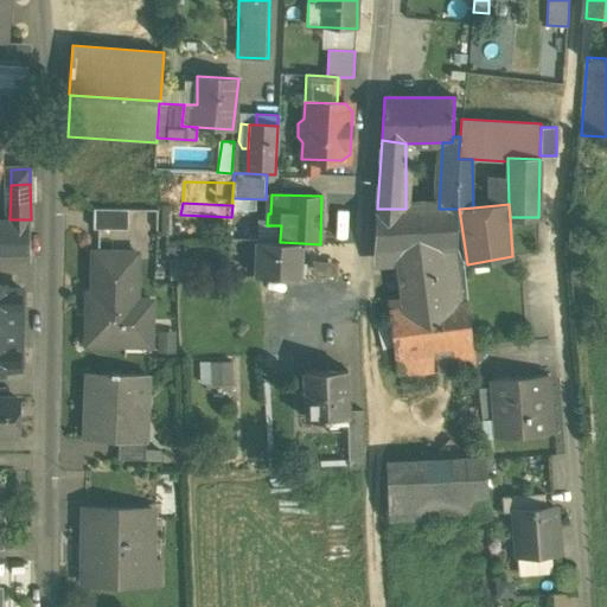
[(129,209),(94,208),(94,229),(129,229),(129,209)]
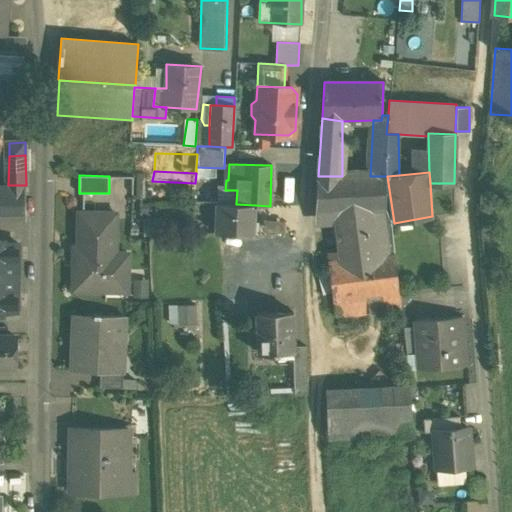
[(342,176),(318,176),(316,212),(339,210),(386,207),(386,176),(370,176),(342,176)]
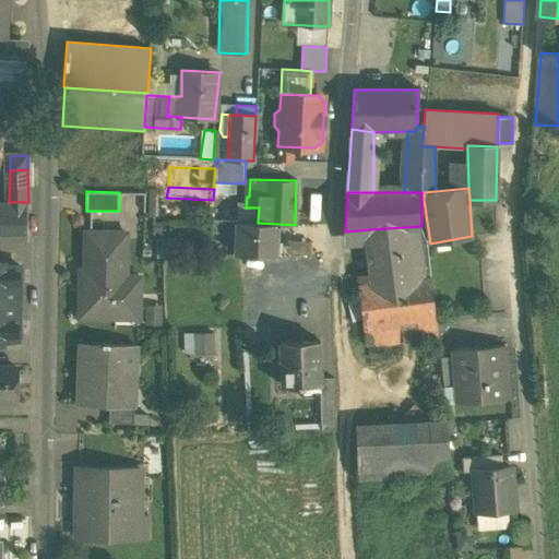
[(0,239),(30,239),(28,202),(9,202),(0,202),(0,239)]
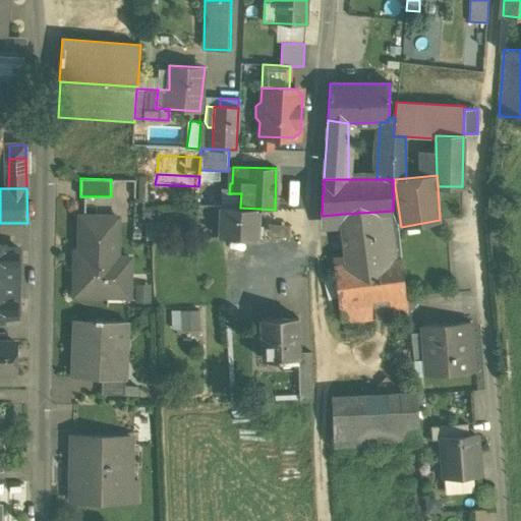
[(240,207),(221,207),(220,237),(251,238),(258,239),(259,209),(240,208),(240,207)]
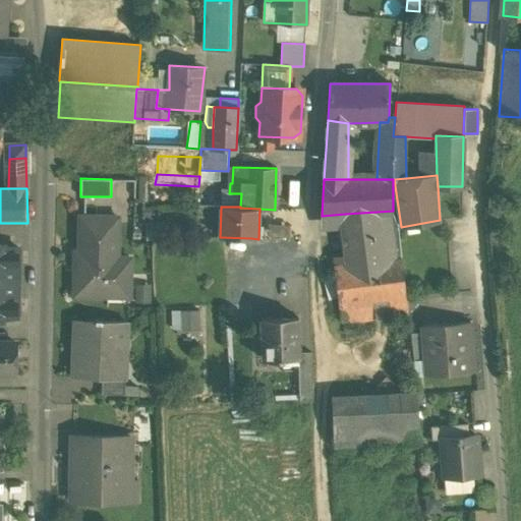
[(393,211),(345,214),(351,264),(355,304),(407,297),(399,229),(393,211)]
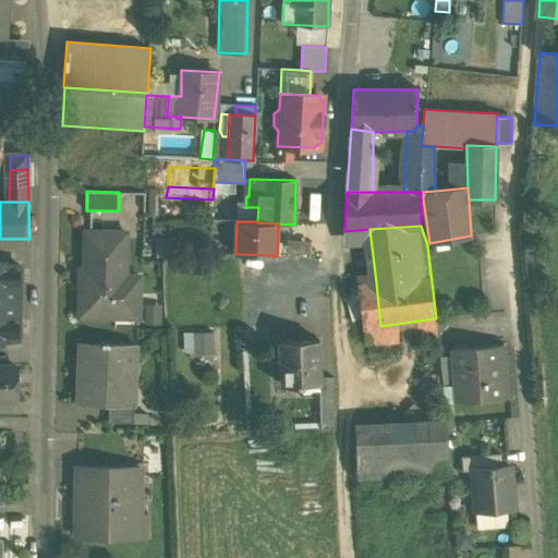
[(108,232),(86,231),(85,268),(81,268),(80,315),(138,316),(140,276),(126,276),(126,238),(108,238),(108,232)]
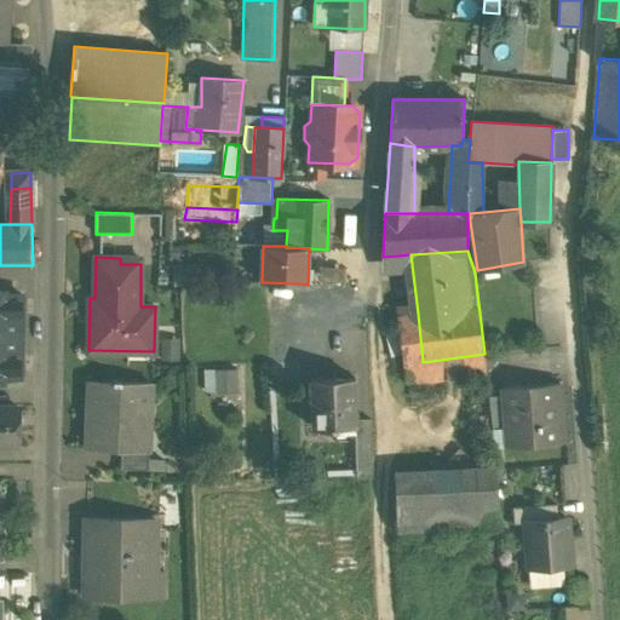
[(349,268),(322,265),(322,276),(348,279),(349,268)]
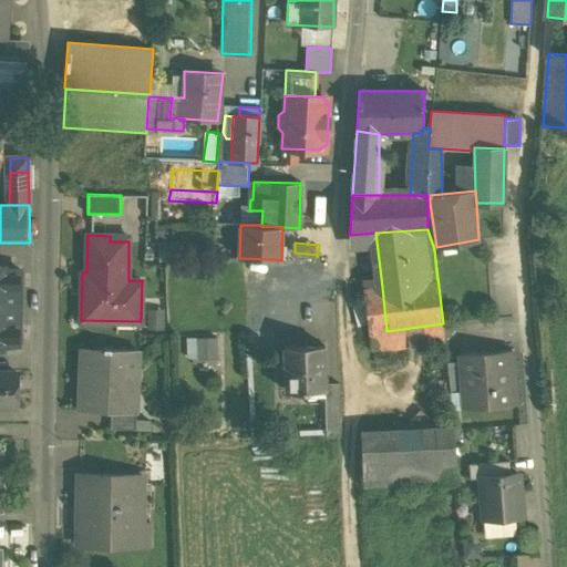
[(160,245),(161,260),(179,258),(178,244),(160,245)]
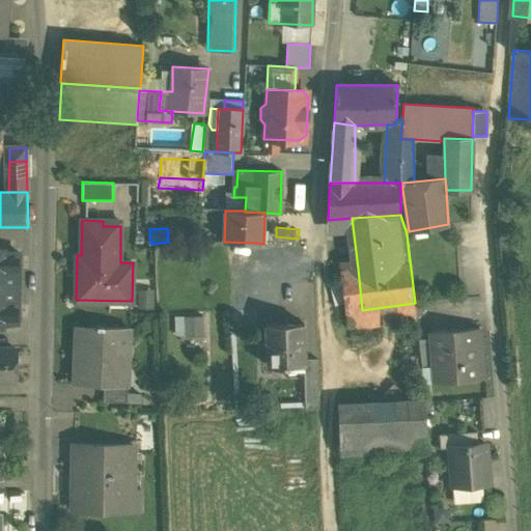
[(263,244),(256,243),(256,255),(273,256),(273,257),(287,258),(288,245),(263,244)]
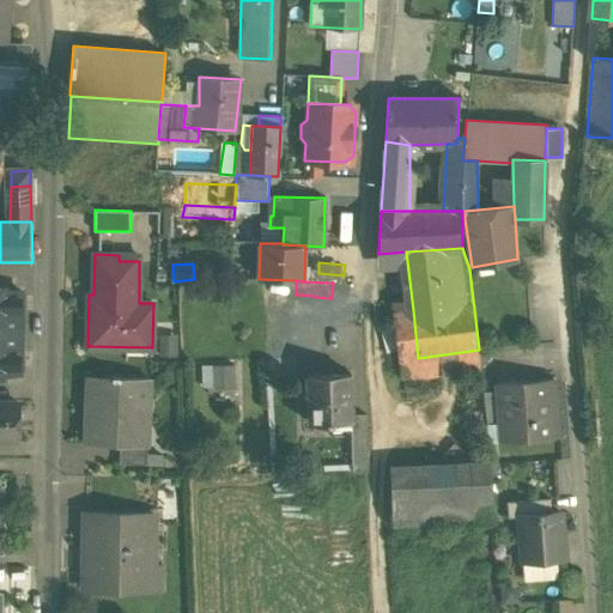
[(4,289),(0,287),(0,331),(16,332),(16,315),(20,315),(20,291),(4,291),(4,289)]
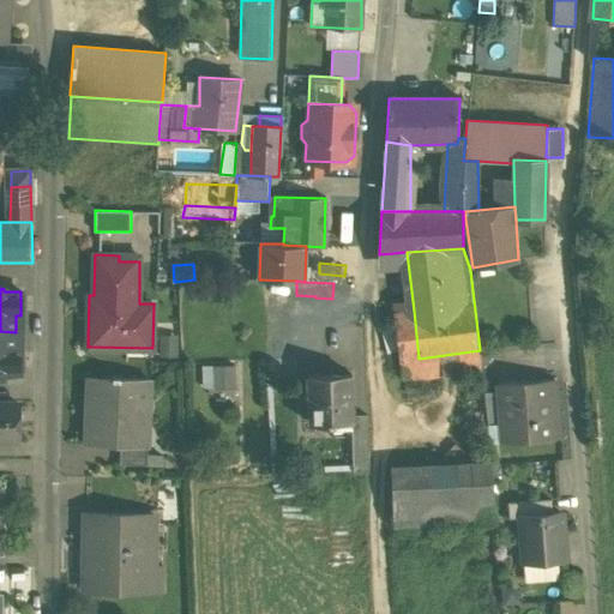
[(414,311),(395,313),(401,361),(419,359),(414,311)]
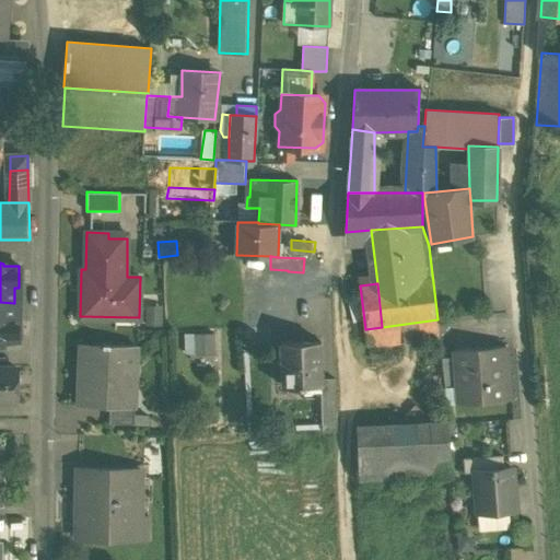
[(14,303),(0,302),(0,341),(2,341),(2,339),(18,340),(18,318),(13,318),(14,303)]
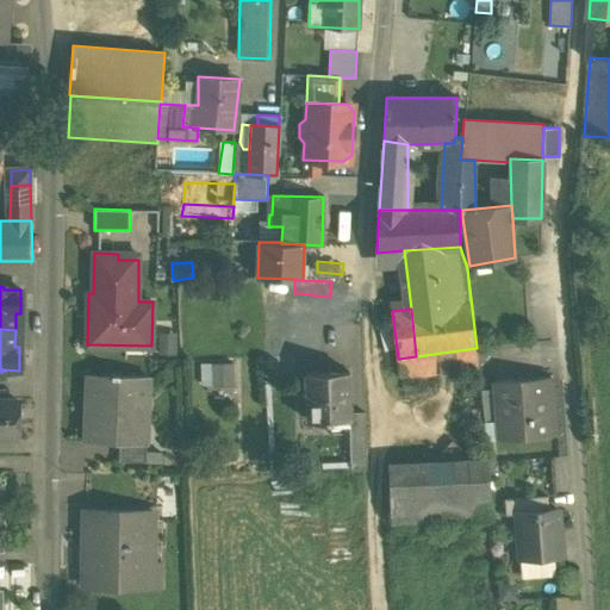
[(175,334),(160,335),(160,354),(176,354),(175,334)]
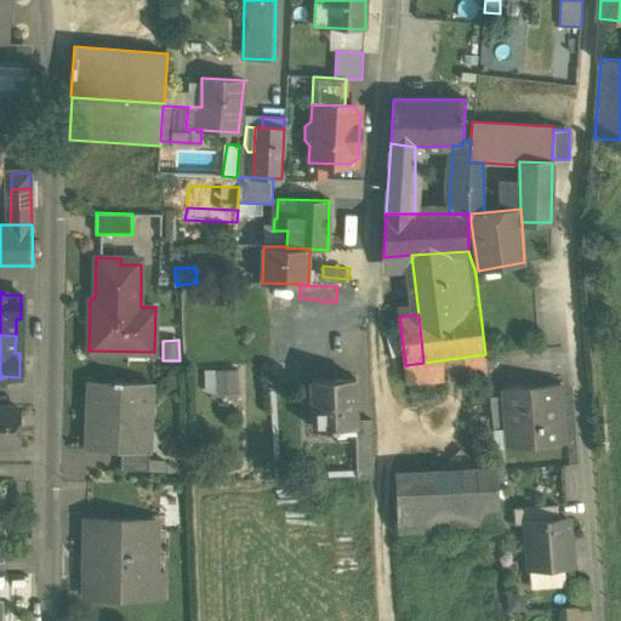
[(485,354),(423,363),(425,369),(432,371),(433,381),(488,375),(485,354)]
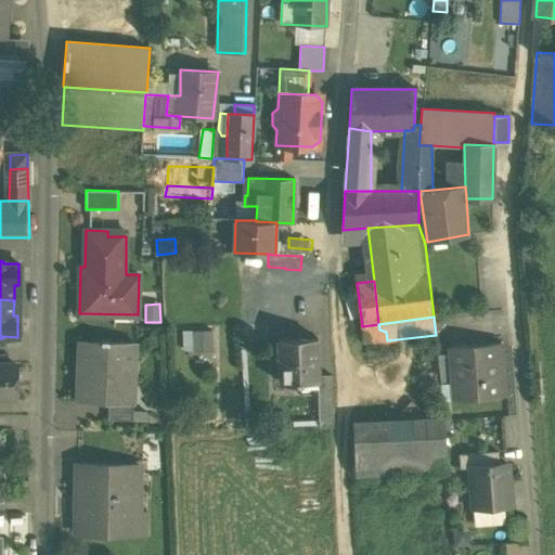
[(378,324),(362,326),(364,344),(387,340),(386,332),(379,330),(378,324)]
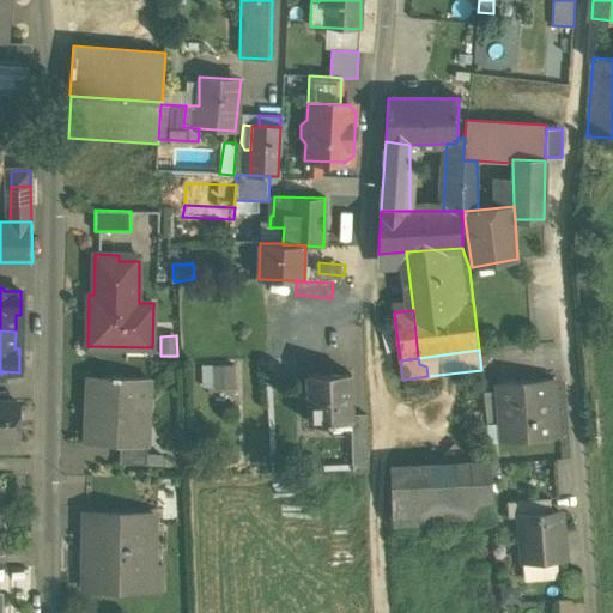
[(232,366),(202,366),(202,386),(234,384),(232,366)]
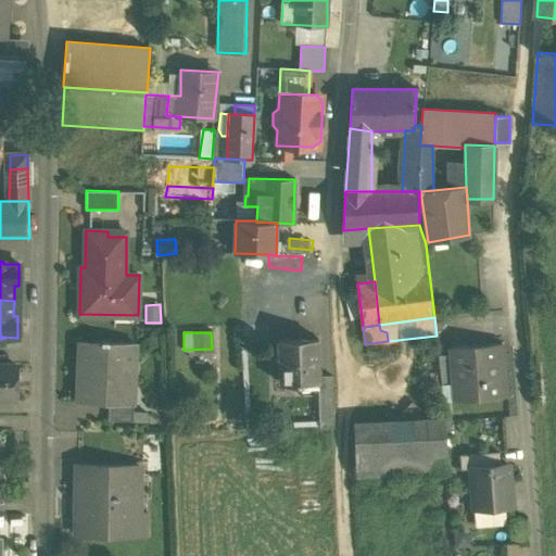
[(317,338),(278,340),(280,384),(303,383),(303,381),(318,381),(319,381),(318,376),(317,338)]
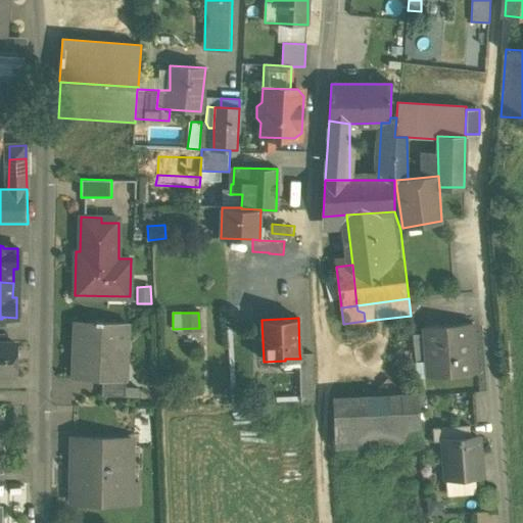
[(96,321),(94,322),(76,321),(74,378),(103,379),(126,380),(129,323),(103,322),(102,321),(96,321)]
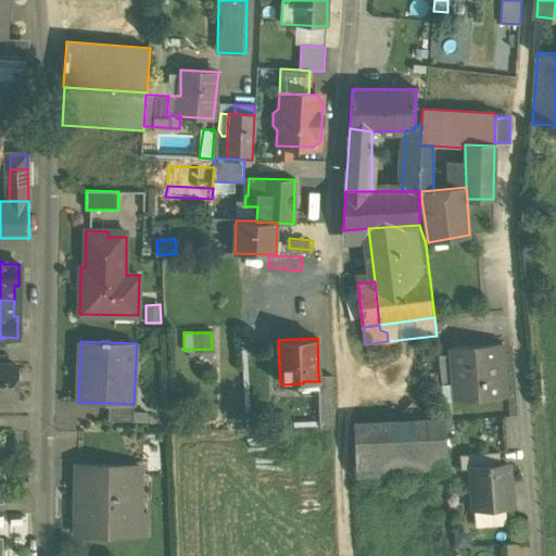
[(503,343),(452,348),(452,354),(454,383),(467,382),(469,399),(506,396),(503,343)]
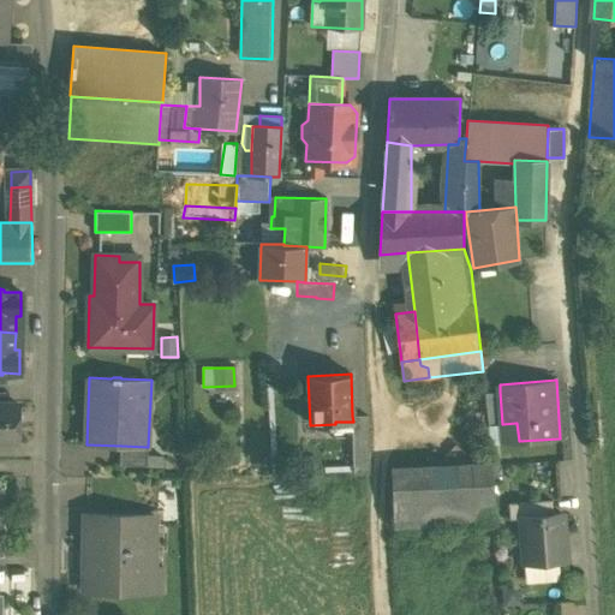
[(500,392),(485,393),(488,424),(502,424),(500,392)]
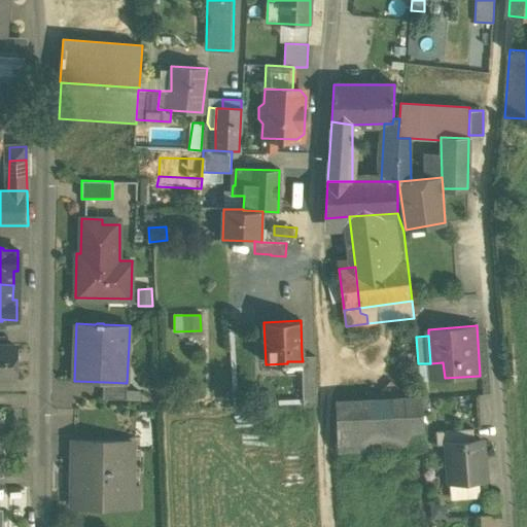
[(15,348),(0,347),(0,381),(6,381),(6,379),(14,379),(15,348)]
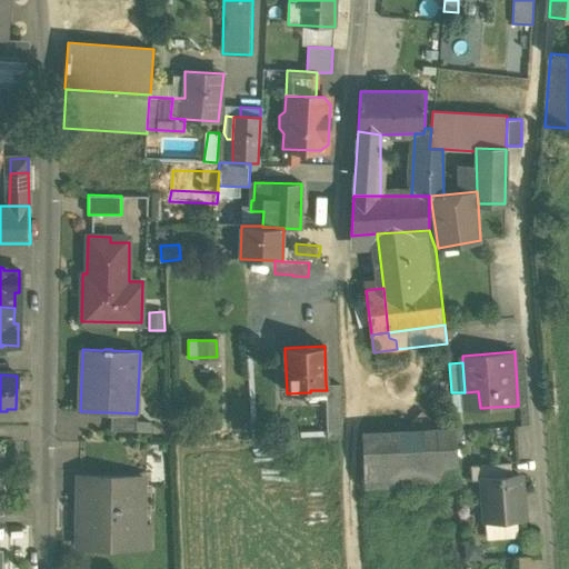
[(339,385),(326,385),(327,390),(326,390),(327,436),(341,436),(339,385)]
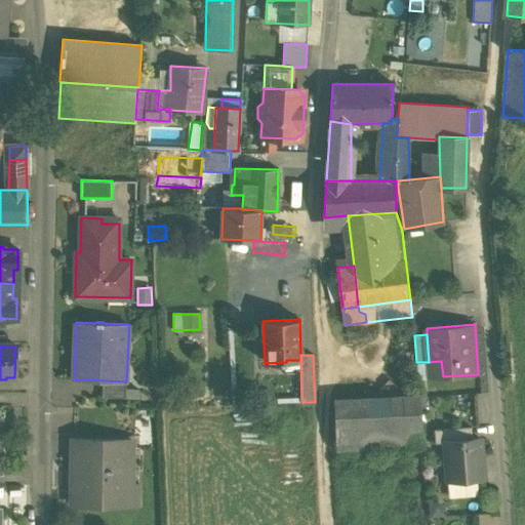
[(126,381),(104,380),(103,396),(126,396),(126,389),(126,381)]
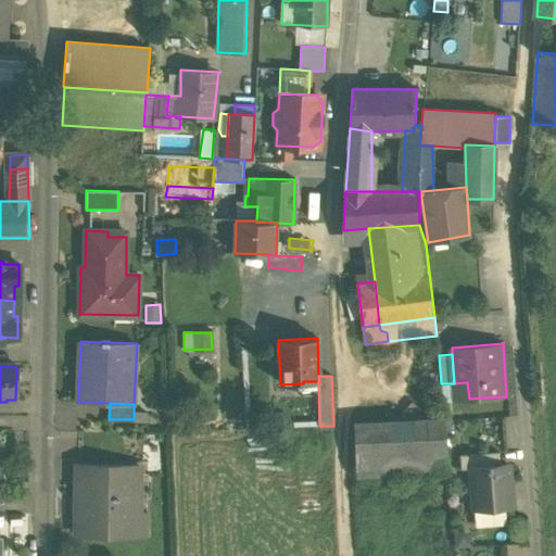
[(149,412),(134,412),(134,419),(148,420),(149,412)]
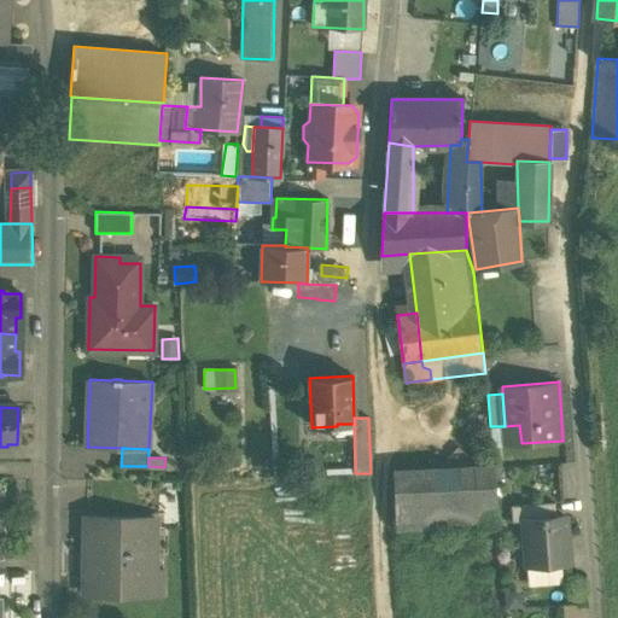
[(493,465),(395,471),(398,530),(496,524),(493,465)]
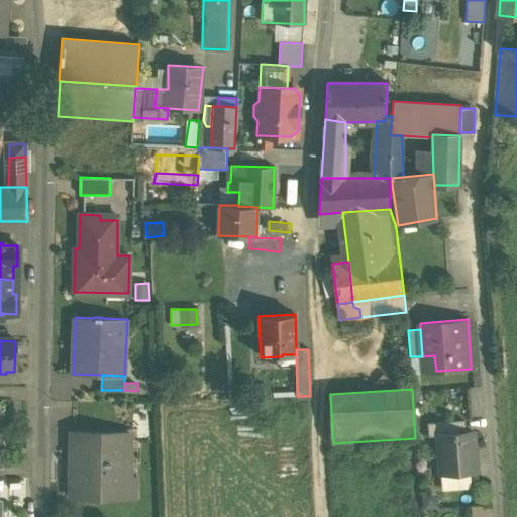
[(463,420),(427,423),(428,436),(437,435),(437,434),(464,432),(463,420)]
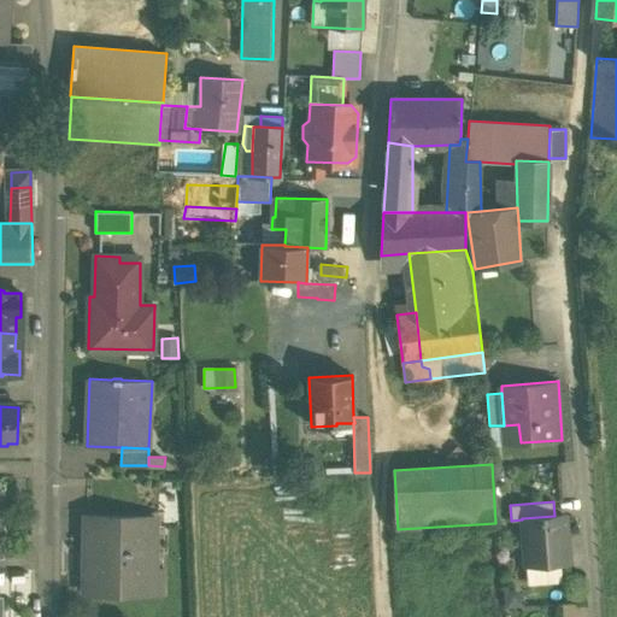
[(156,516),(86,515),(84,593),(154,592),(156,516)]
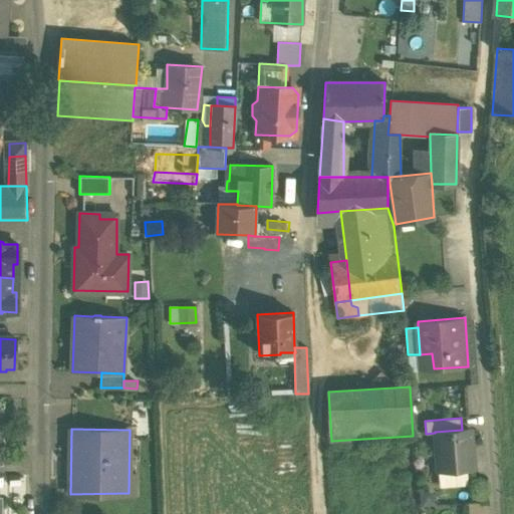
[(462,430),(435,432),(435,433),(438,471),(467,469),(473,468),(470,429),(462,430)]
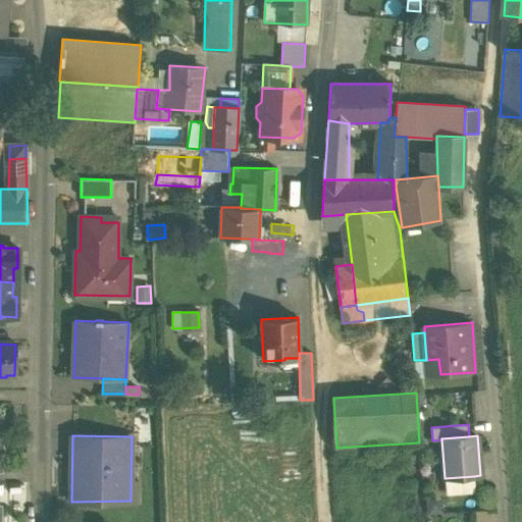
[(474,476),(445,478),(446,488),(452,493),(475,491),(474,476)]
